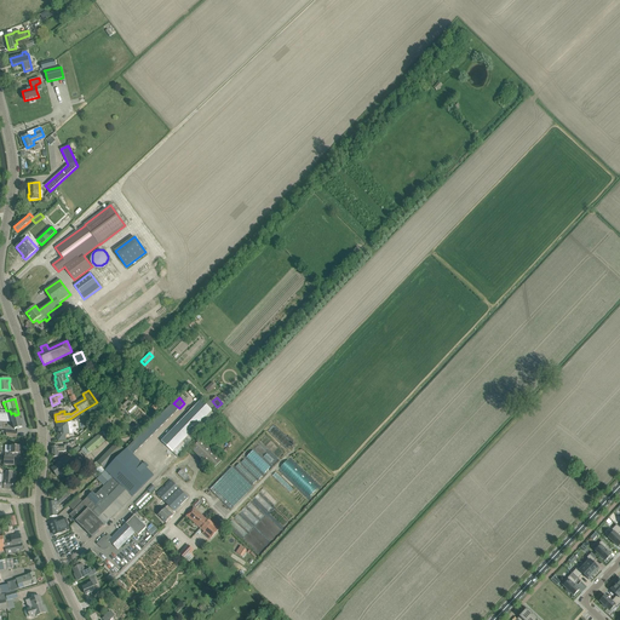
[(164,440),(161,441),(172,452),(177,455),(216,415),(212,412),(200,401),(164,440)]
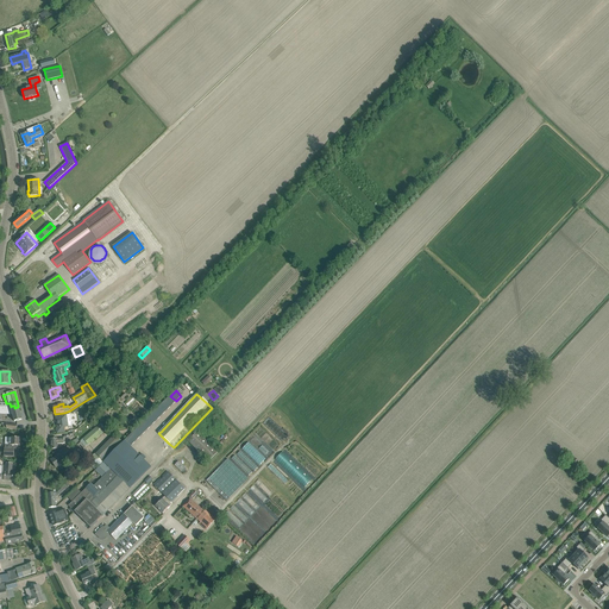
[(170,396),(165,401),(171,406),(176,401),(170,396)]
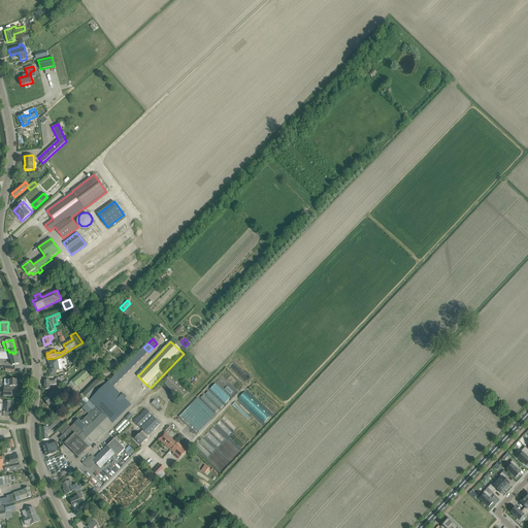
[(114,344),(108,350),(111,353),(118,348),(114,344)]
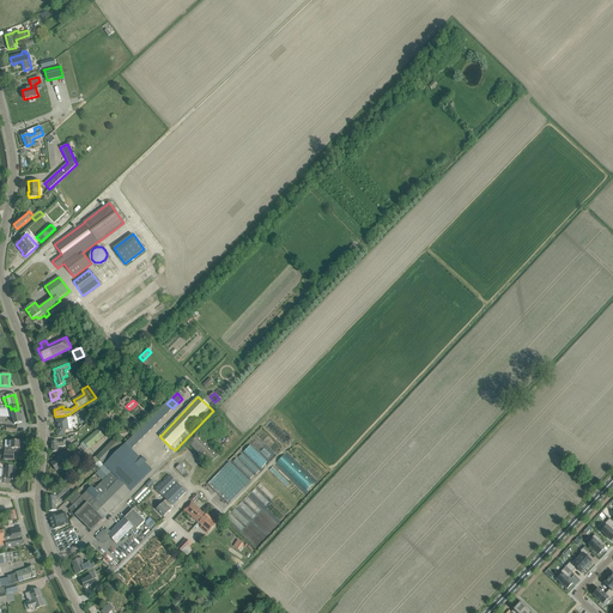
[(167,404),(162,408),(167,414),(173,408),(167,404)]
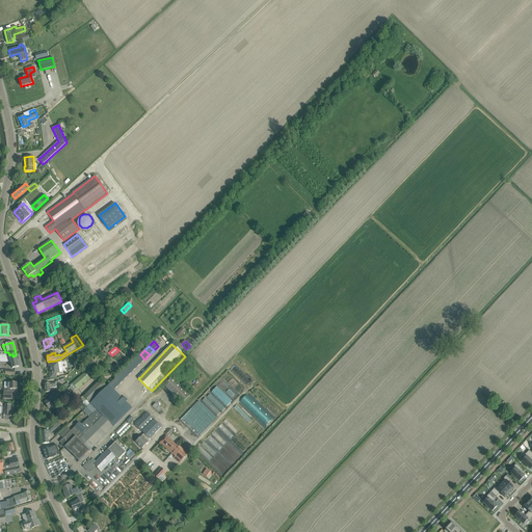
[(0,354),(0,360),(10,361),(12,369),(14,368),(19,367),(16,353),(16,355),(12,356),(12,354),(9,354),(9,355),(7,355),(0,354)]
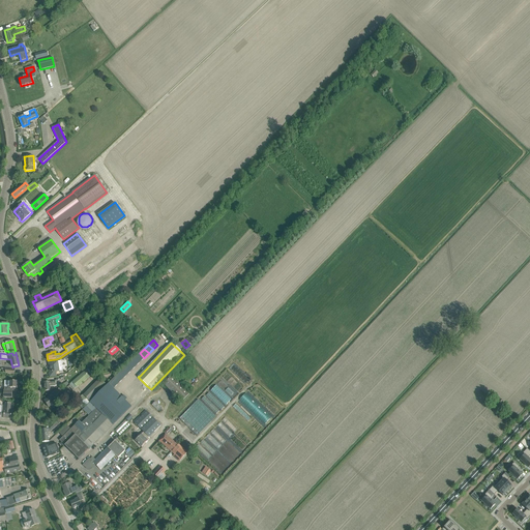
[(140,353),(135,357),(140,362),(144,358),(140,353)]
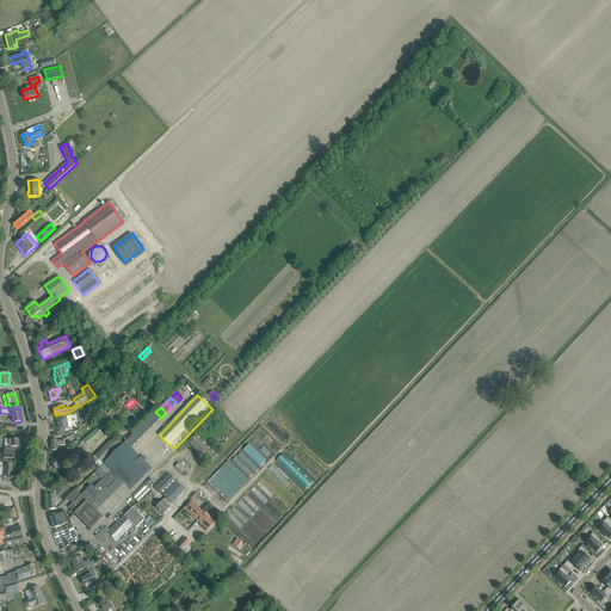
[(155,412),(150,417),(156,423),(161,418),(155,412)]
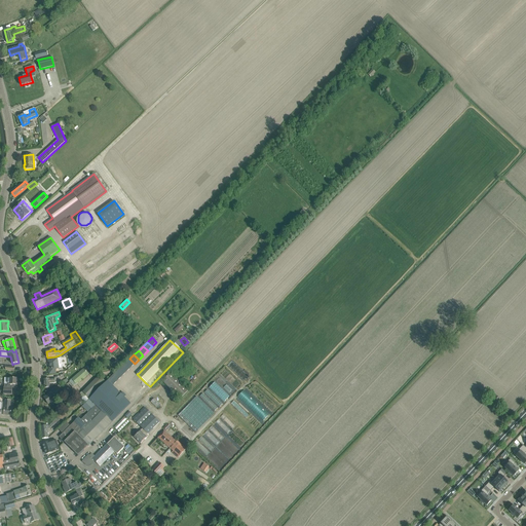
[(53,359),(48,360),(49,369),(48,370),(49,374),(54,373),(57,373),(55,369),(59,369),(62,368),(61,359),(58,359),(53,359)]
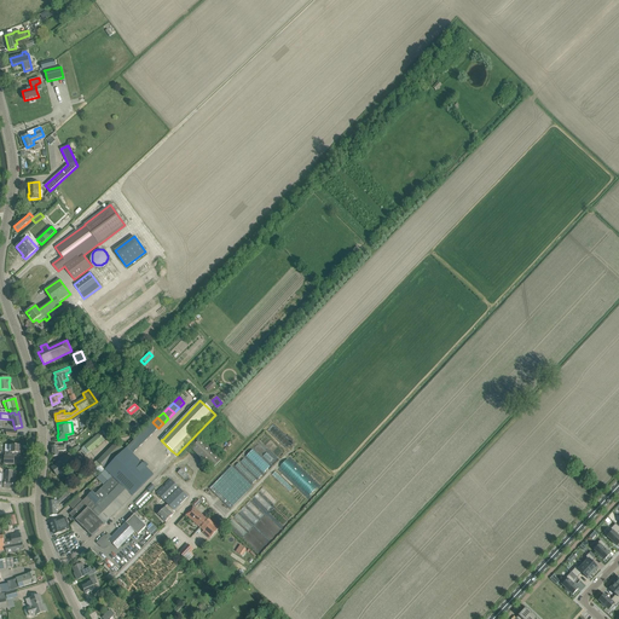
[(152,422),(148,428),(152,433),(158,428),(152,422)]
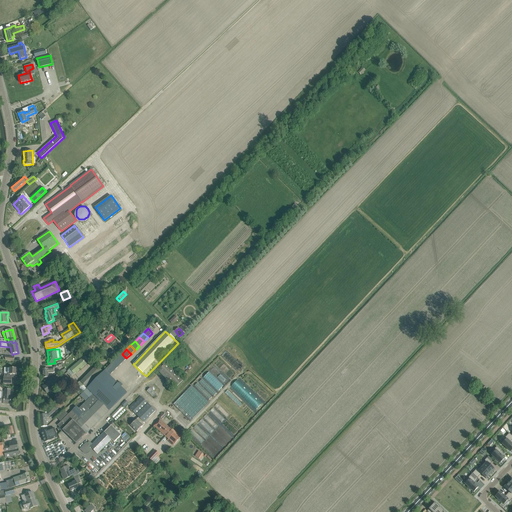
[(122,354),(118,358),(122,363),(126,358),(122,354)]
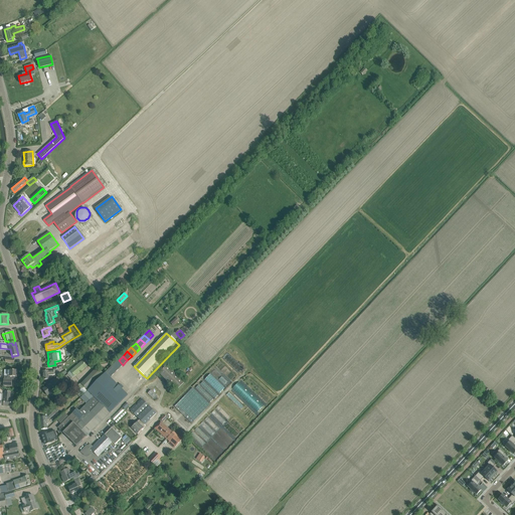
[(119,360),(114,364),(119,369),(123,365),(119,360)]
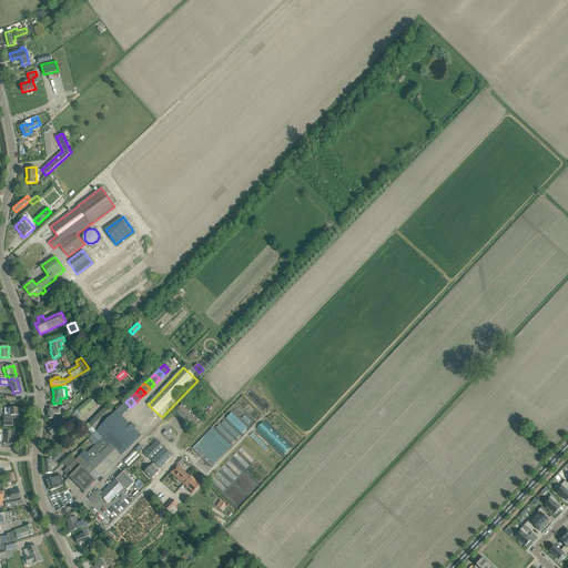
[(82,416),(95,404),(91,398),(78,409),(82,416)]
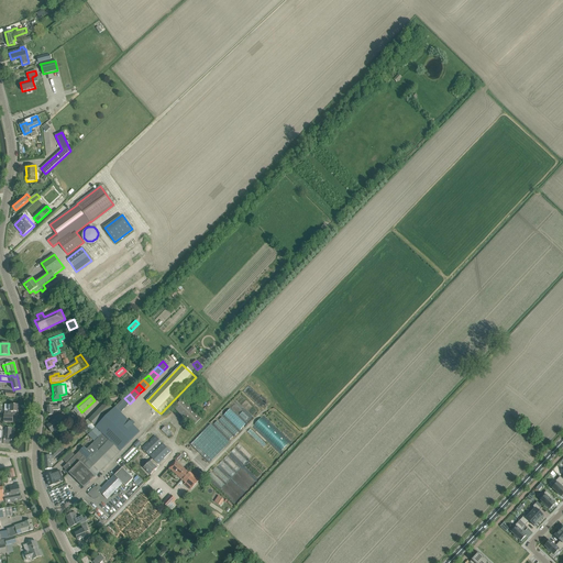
[(124,398),(120,403),(125,408),(130,404),(124,398)]
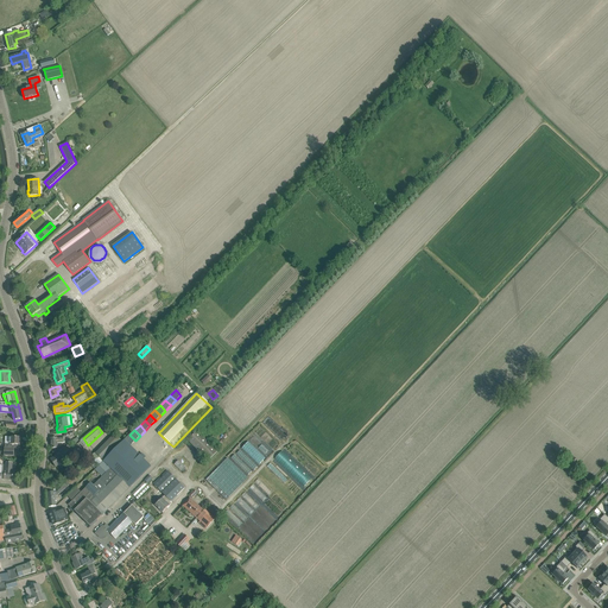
[(217,451),(198,431),(188,441),(208,461),(217,451)]
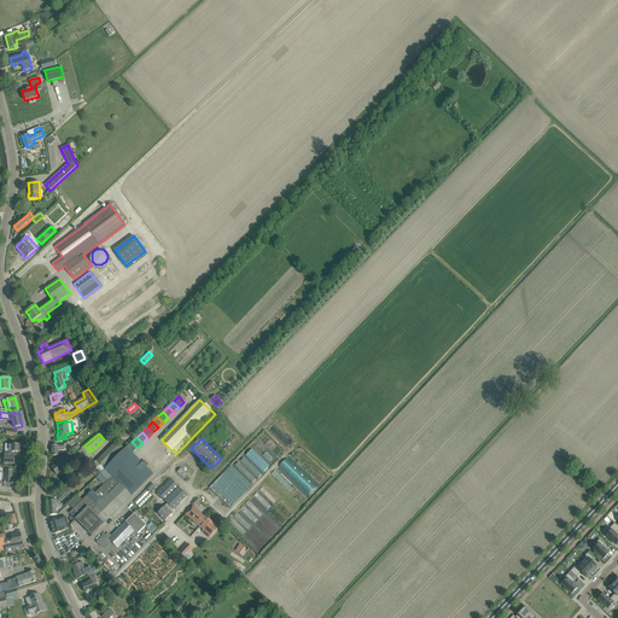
[(100,474),(105,470),(124,450),(116,442),(92,465),(100,474)]
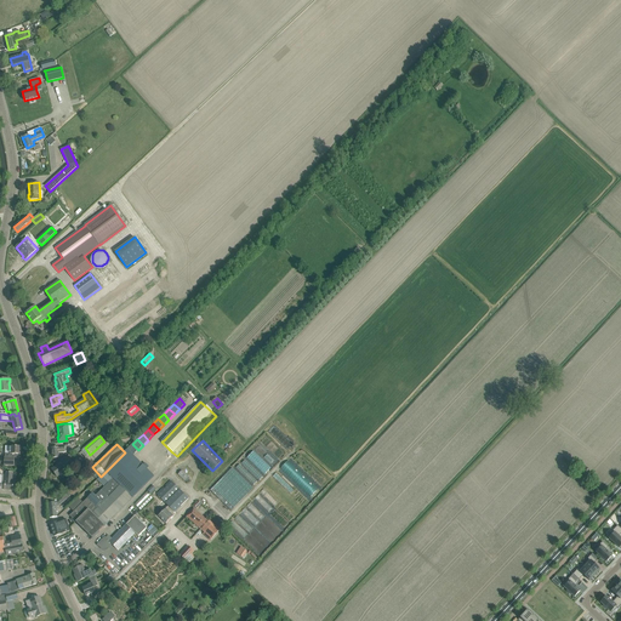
[(132,444),(127,449),(127,450),(132,455),(138,450),(132,444)]
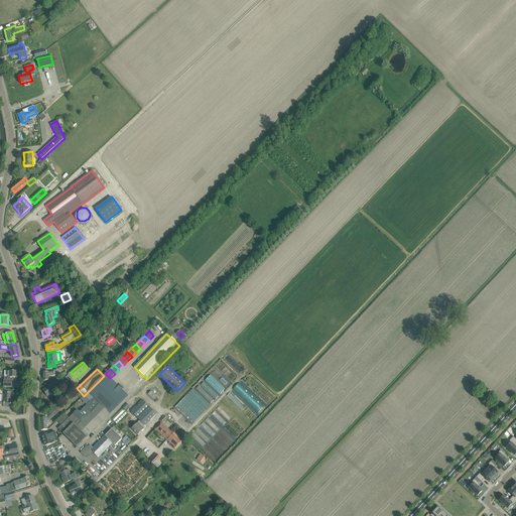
[(15,381),(15,378),(17,378),(17,375),(18,375),(18,371),(13,370),(13,371),(8,371),(8,377),(4,377),(4,387),(12,387),(12,381),(15,381)]
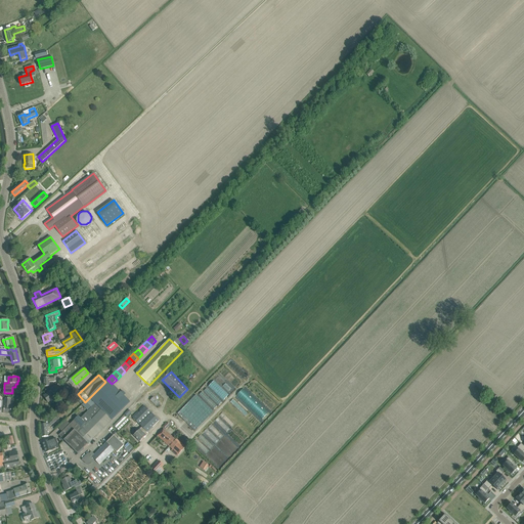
[(49,382),(56,382),(56,378),(44,378),(44,387),(49,387),(49,382)]
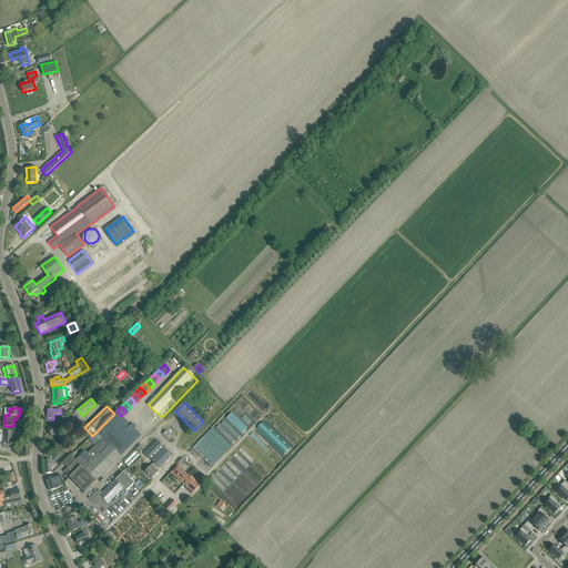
[(121,416),(117,412),(114,414),(97,432),(103,438),(103,439),(102,438),(87,454),(84,452),(75,460),(68,468),(64,472),(84,492),(84,493),(141,436),(139,434),(121,416)]
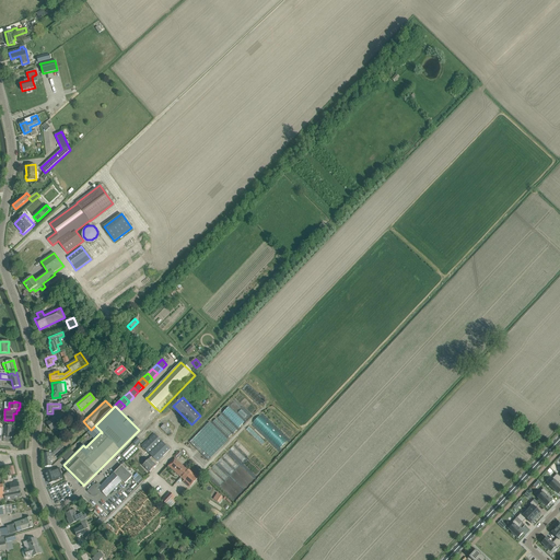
[(55,418),(47,423),(51,430),(53,429),(55,432),(60,428),(59,427),(63,423),(67,420),(61,411),(58,413),(54,416),(55,418)]
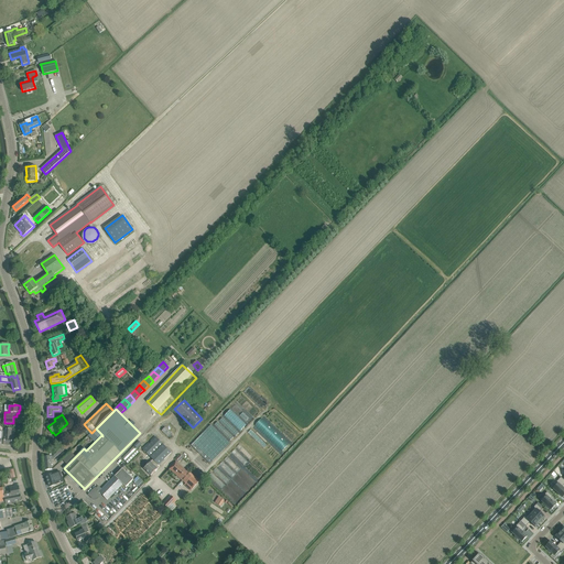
[(261,418),(255,424),(282,449),(289,443),(261,418)]
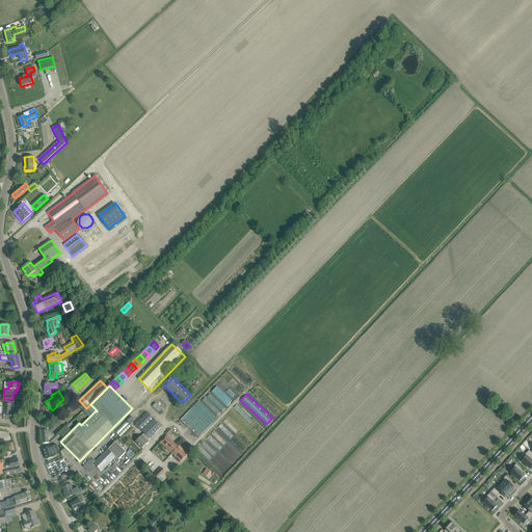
[(198,437),(217,419),(198,401),(180,420),(198,437)]
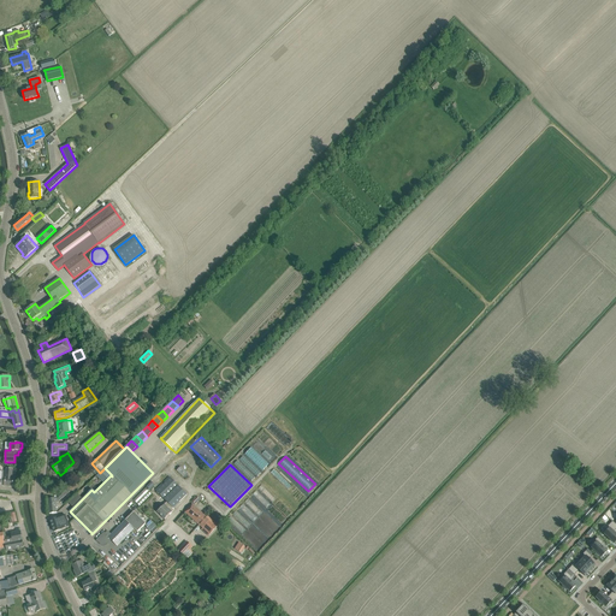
[(187,473),(181,467),(177,471),(183,477),(187,473)]
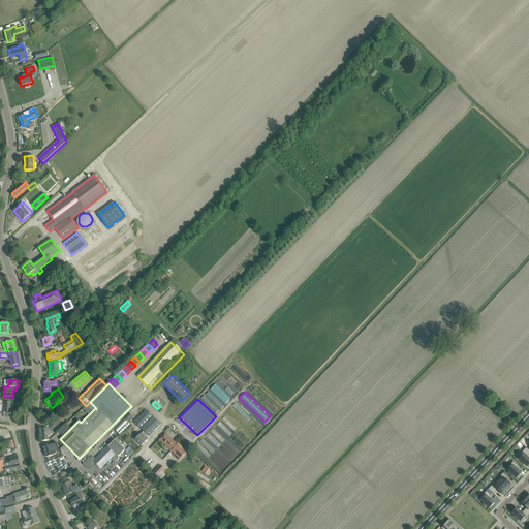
[(10,411),(10,403),(5,402),(4,410),(4,417),(11,418),(12,411),(10,411)]
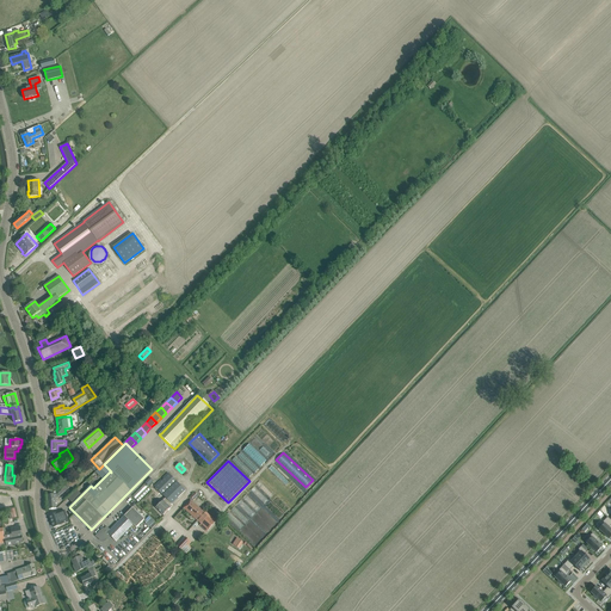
[(185,491),(170,474),(158,485),(156,483),(154,487),(155,487),(166,498),(168,501),(172,504),(185,491)]
